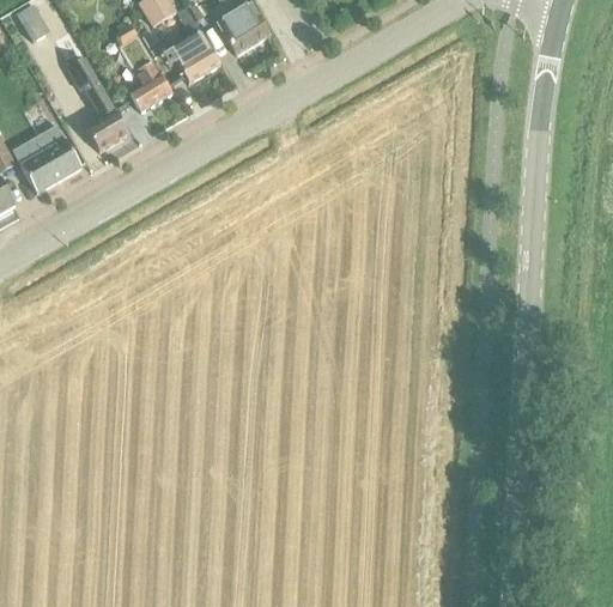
[(146,0),(140,4),(155,26),(177,13),(168,0),(146,0)]
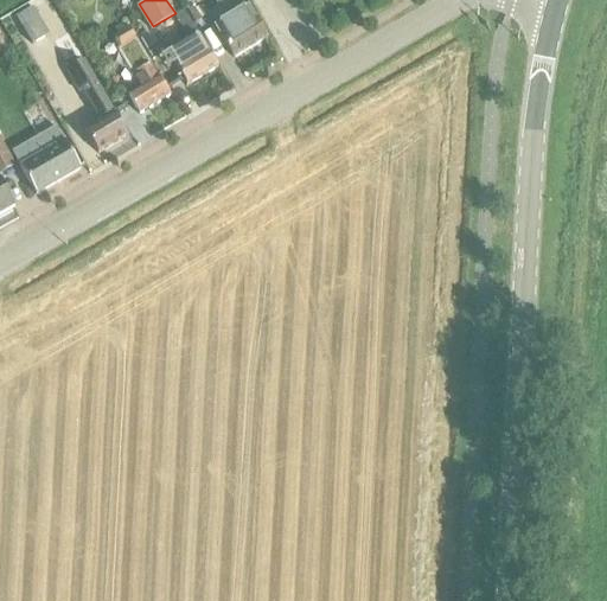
[(266,34),(246,0),(219,0),(228,14),(216,21),(224,36),(235,53),(266,34)]
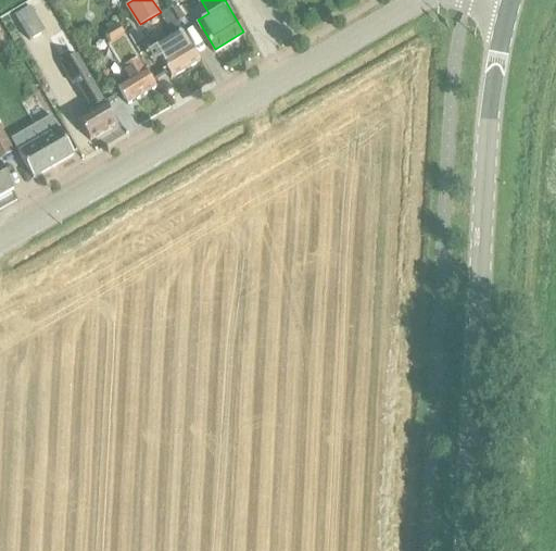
[(15,13),(29,37),(45,28),(30,3),(15,13)]
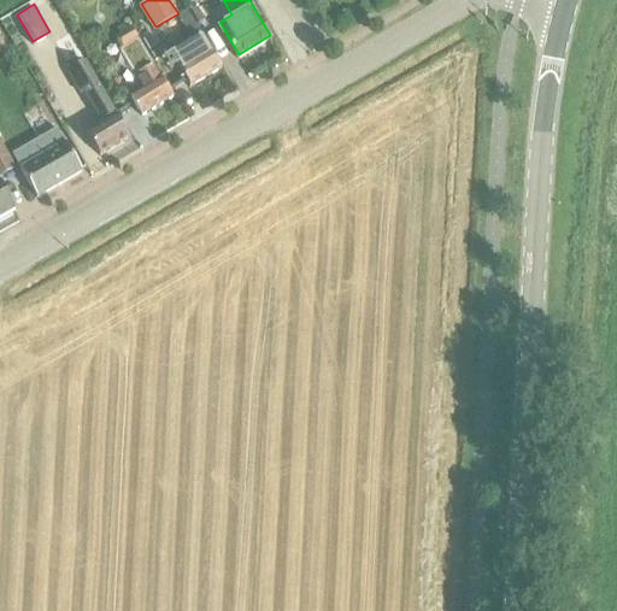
[(177,11),(194,39),(172,52),(192,84),(223,65),(187,5),(177,11)]
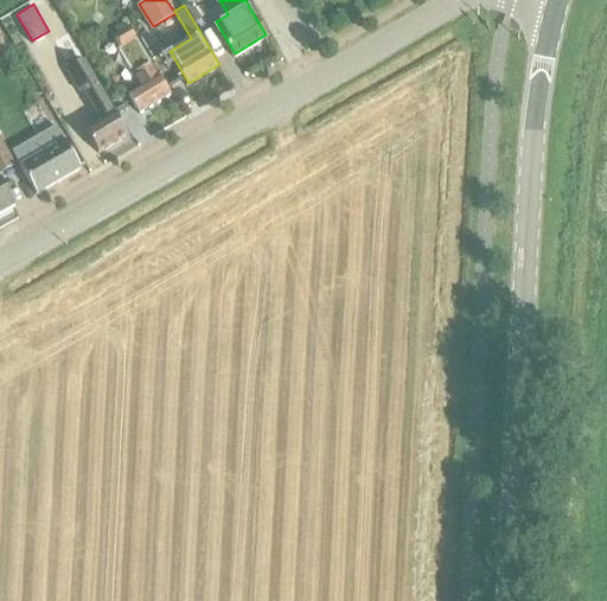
[(117,45),(141,84),(129,91),(140,109),(170,91),(129,24),(114,33),(120,43),(117,45)]
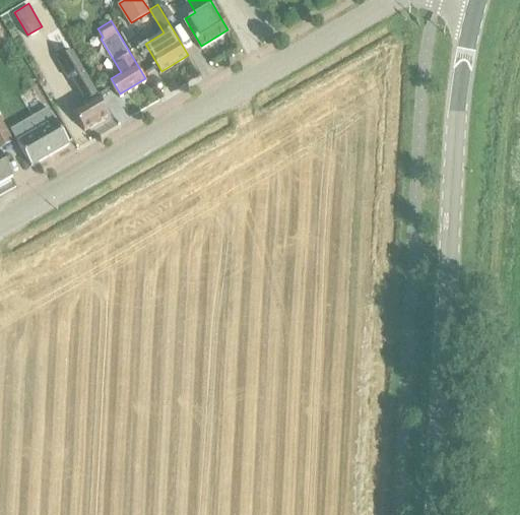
[(0,41),(10,35),(2,21),(0,22),(0,41)]
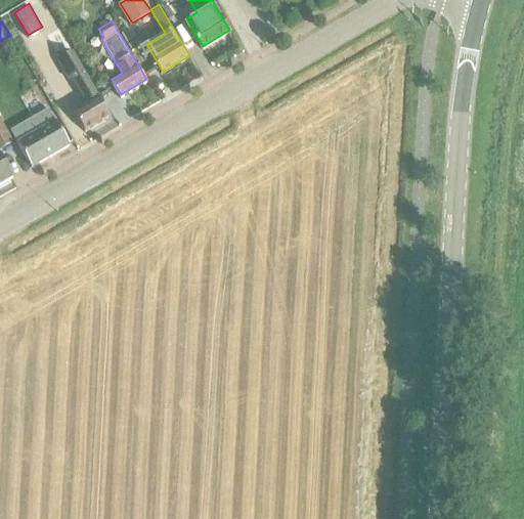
[(82,103),(74,110),(85,129),(111,114),(73,49),(67,52),(62,45),(55,49),(60,56),(59,57),(69,74),(71,73),(83,94),(78,97),(82,103)]
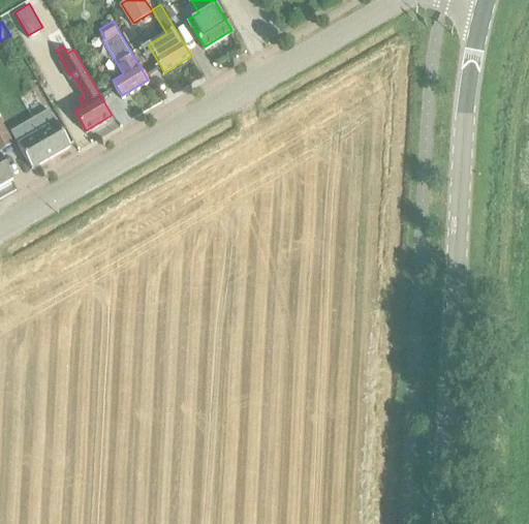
[(50,108),(12,129),(33,165),(70,145),(50,108)]
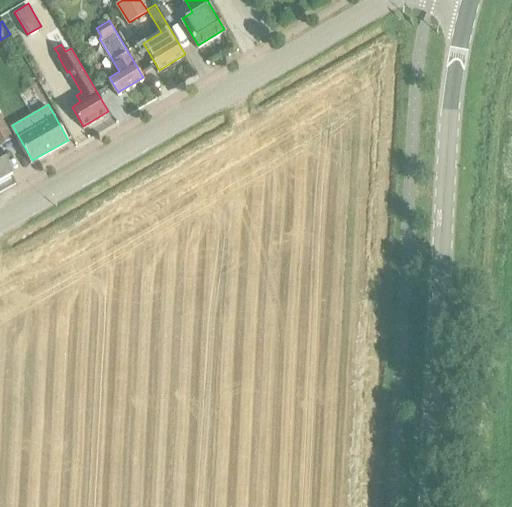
[(0,109),(0,139),(2,143),(15,135),(0,109)]
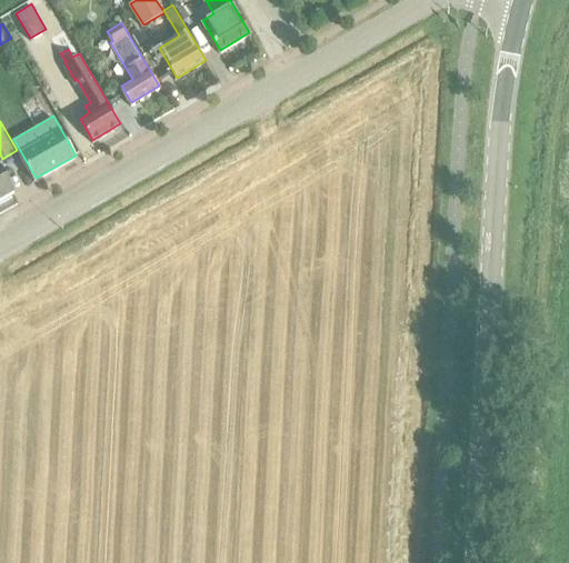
[(0,194),(13,188),(0,162),(0,194)]
